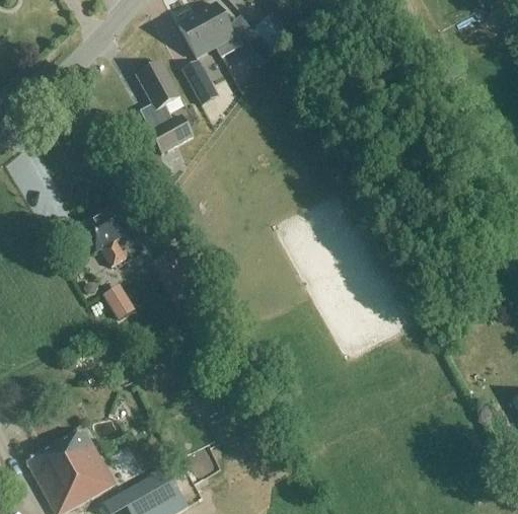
[(237,32),(234,33),(217,2),(197,13),(215,45),(222,56),(243,45),(237,32)]
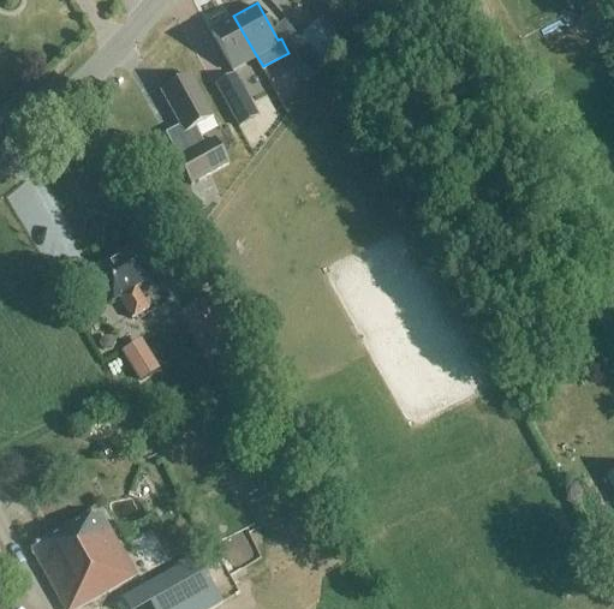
[(255,53),(233,16),(210,29),(232,66),(255,53)]
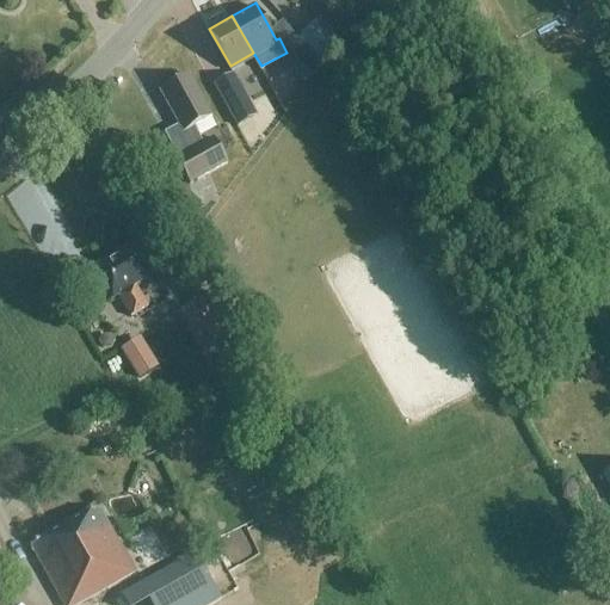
[(322,18),(302,37),(321,57),(322,57),(326,61),(345,43),(322,18)]
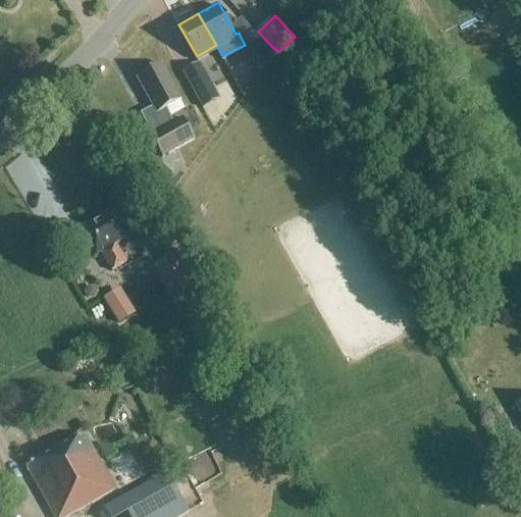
[(274,49),(258,32),(247,42),(263,59),(274,49)]
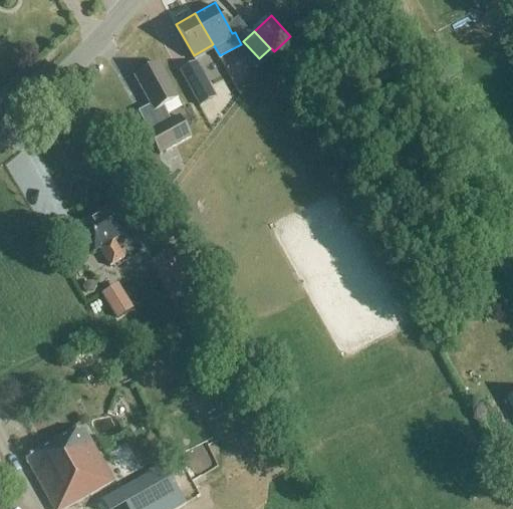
[(217,93),(198,58),(180,68),(184,75),(198,99),(200,103),(217,93)]
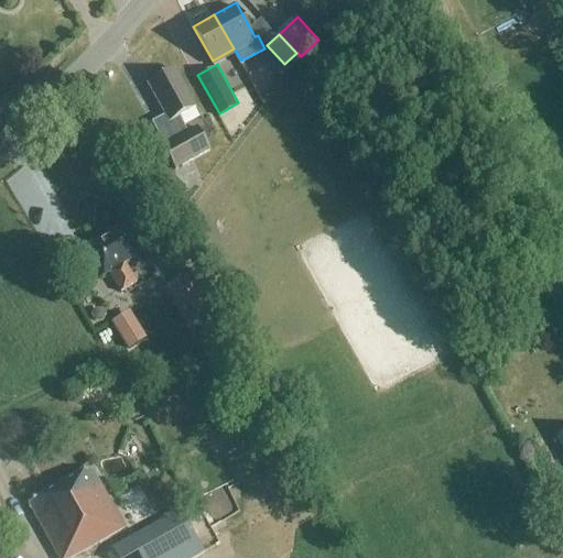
[(175,65),(148,79),(165,111),(152,119),(165,142),(163,143),(175,166),(210,146),(197,123),(188,129),(180,113),(196,104),(175,65)]
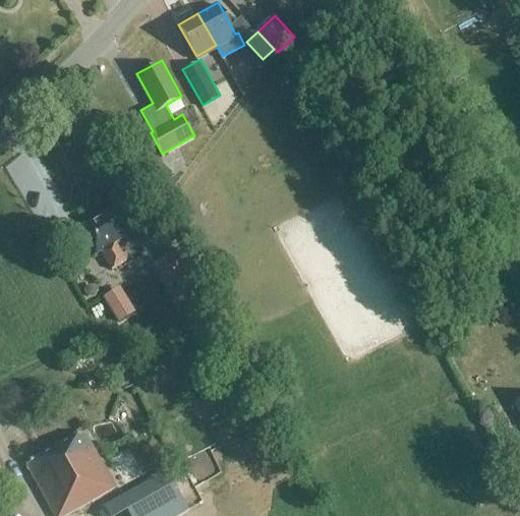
[(115,239),(127,232),(111,206),(80,225),(97,251),(101,248),(112,267),(126,258),(115,239)]
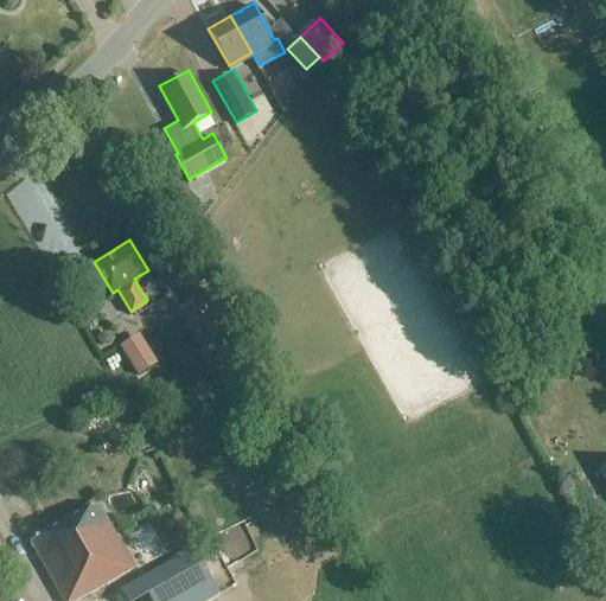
[(228,334),(202,293),(180,306),(206,349),(228,334)]
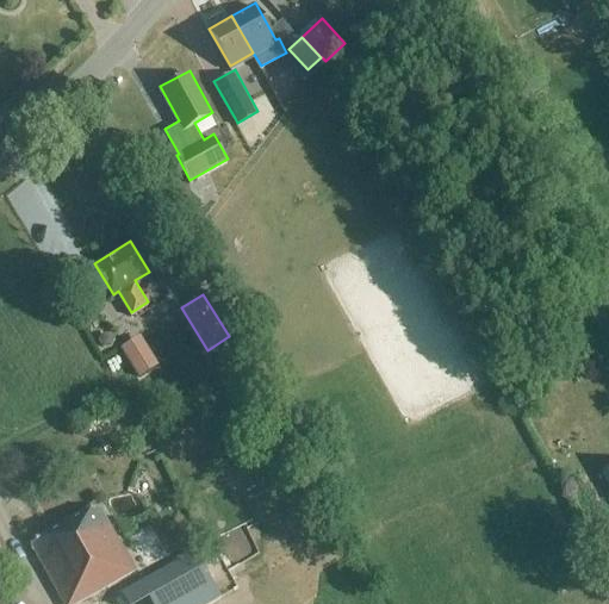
[(142,336),(160,363),(173,355),(155,328),(142,336)]
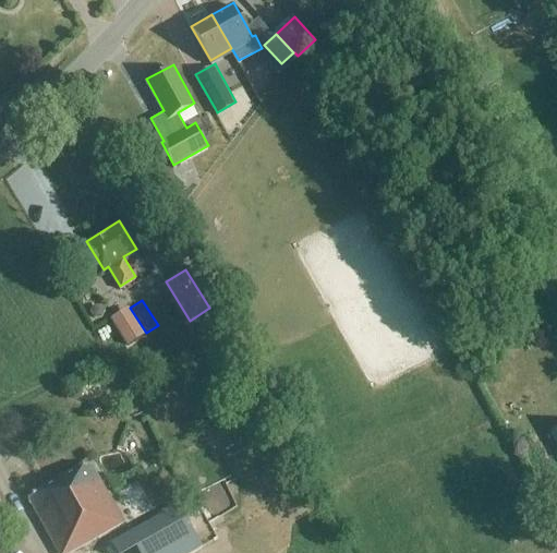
[(124,309),(112,316),(129,341),(142,335),(124,309)]
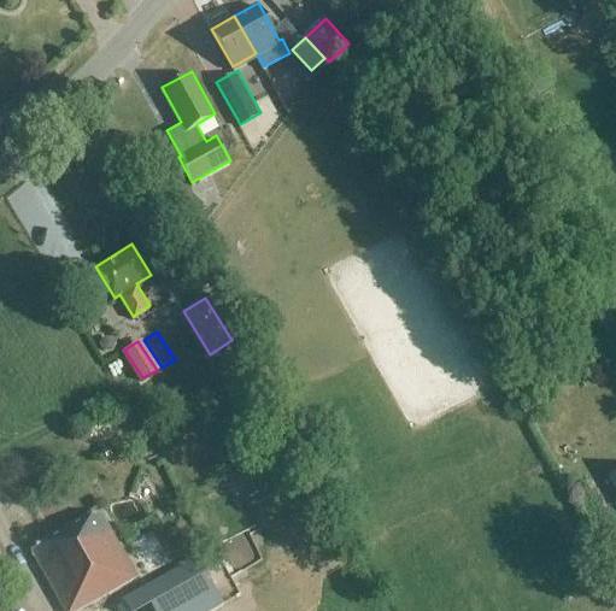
[(68,610),(70,610),(136,574),(100,509),(31,547),(68,610)]
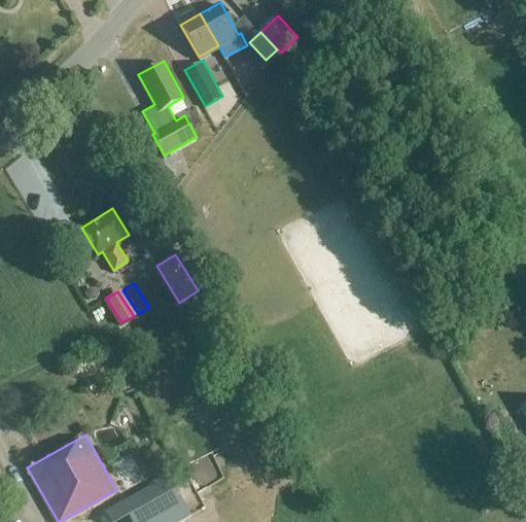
[(128,515),(176,488),(168,473),(119,500),(128,515)]
